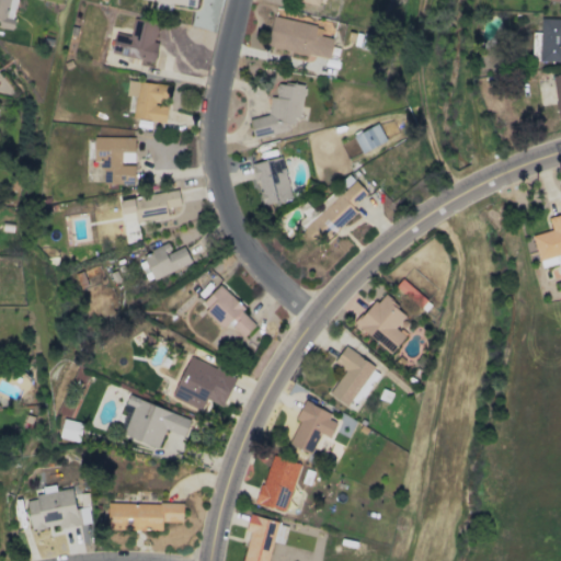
[(9,0),(0,0),(0,26),(12,30),(14,19),(6,16),(9,0)]
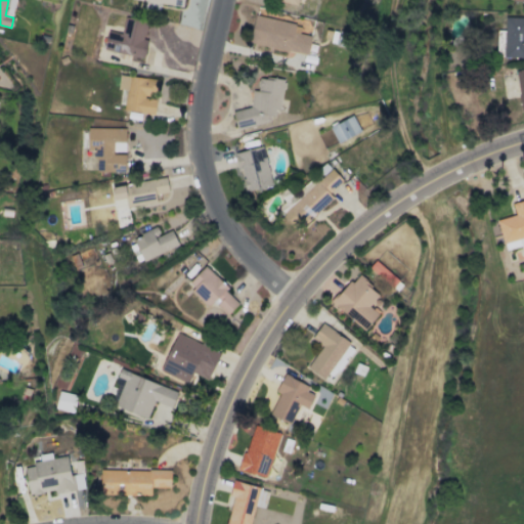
[(311,36),(299,34),(300,24),(254,15),(249,43),(307,54),(311,36)]
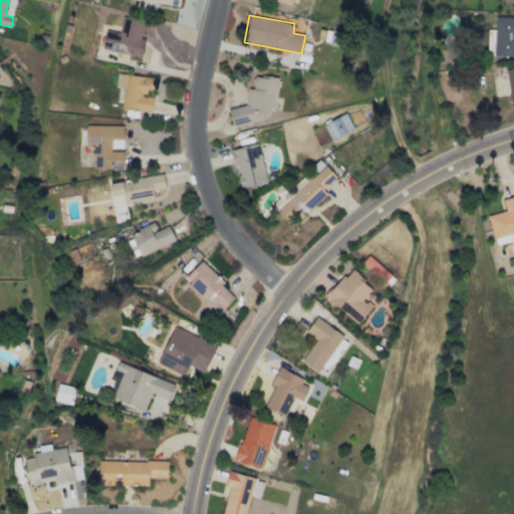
[(100,47),(140,57),(145,39),(140,38),(144,22),(121,16),(117,33),(105,30),(100,47)]
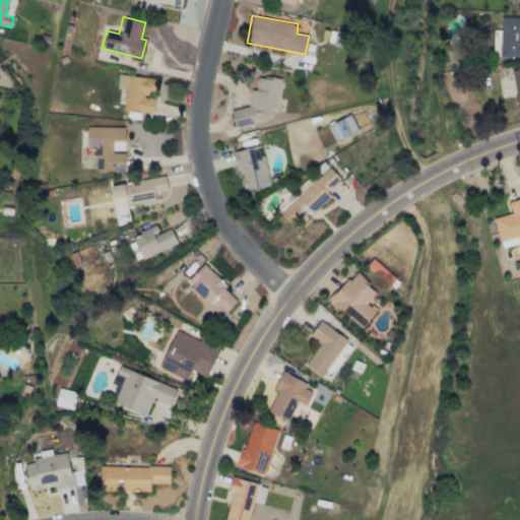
[(519,56),(519,16),(501,16),(500,56),(519,56)]
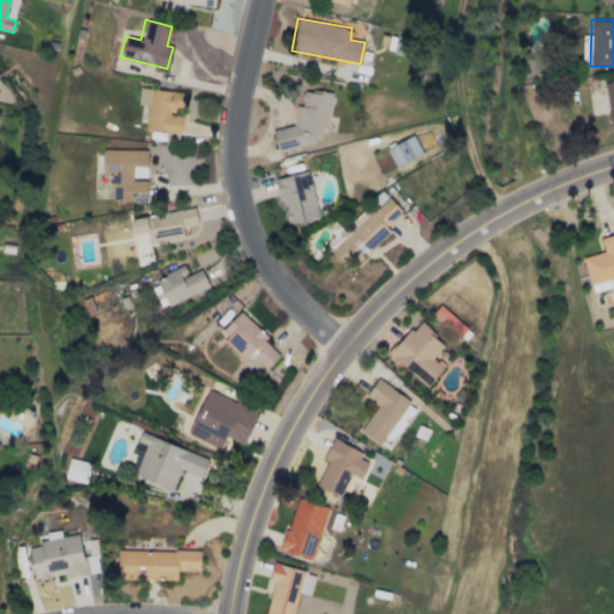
[(180,133),(182,116),(173,115),(174,106),(182,107),(185,92),(139,88),(137,104),(146,106),(144,130),(180,133)]
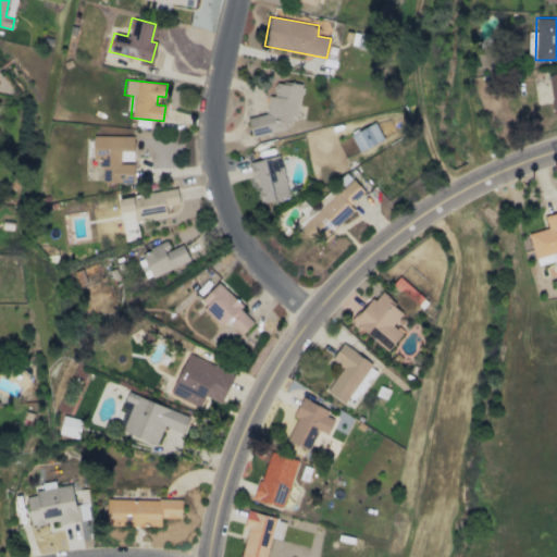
[(265,113),(247,119),(251,136),(297,124),(299,84),(289,84),(288,84),(274,83),(273,95),(267,97),(265,113)]
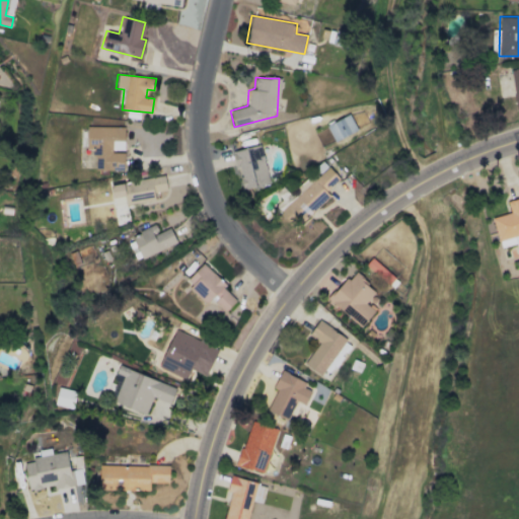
[(334,141),(357,130),(349,115),(326,125),(334,141)]
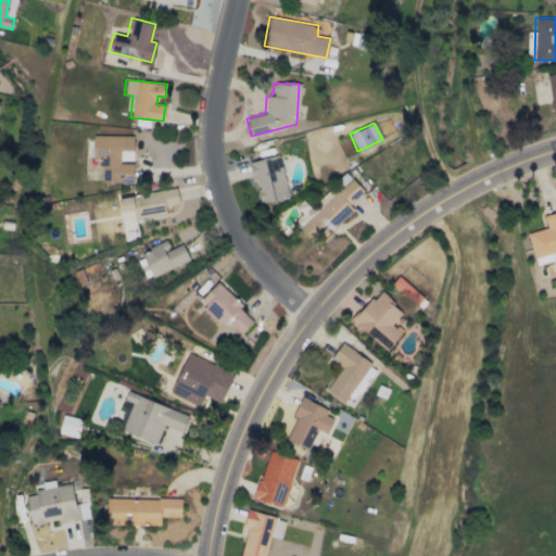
[(133,136),(92,136),(91,160),(101,160),(100,182),(133,182),(133,162),(133,136)]
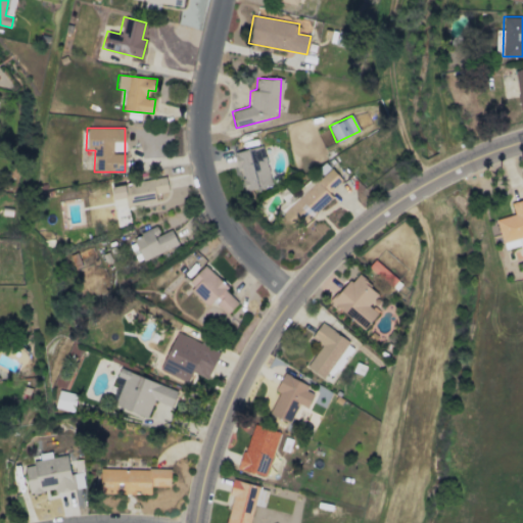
[(235,152),(243,191),(271,185),(263,146),(235,152)]
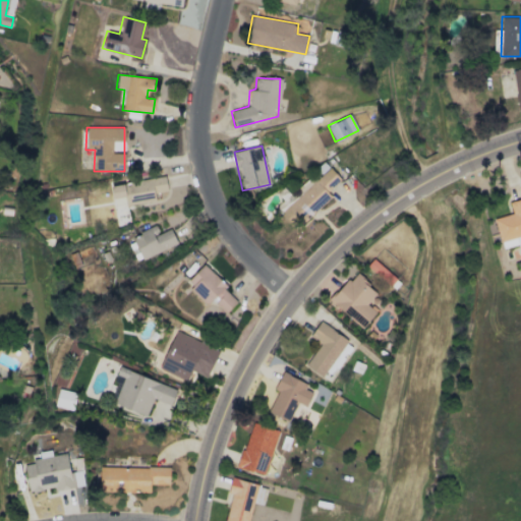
[(279,210),(293,226),(342,182),(329,166),(279,210)]
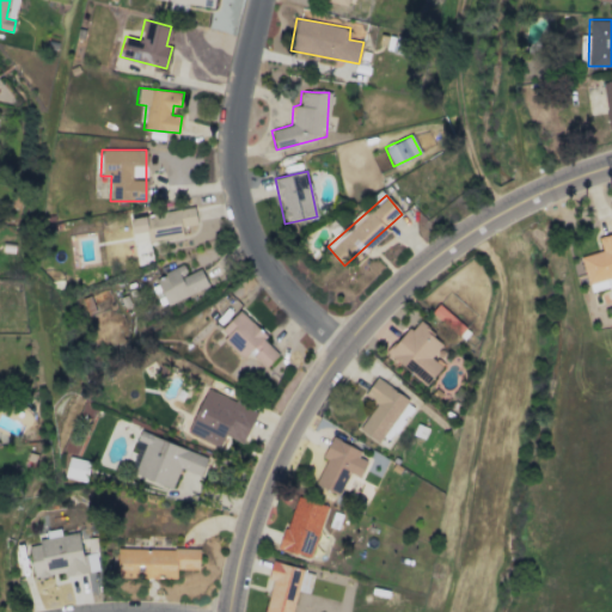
[(129,216),(133,244),(182,237),(181,227),(196,225),(194,207),(129,216)]
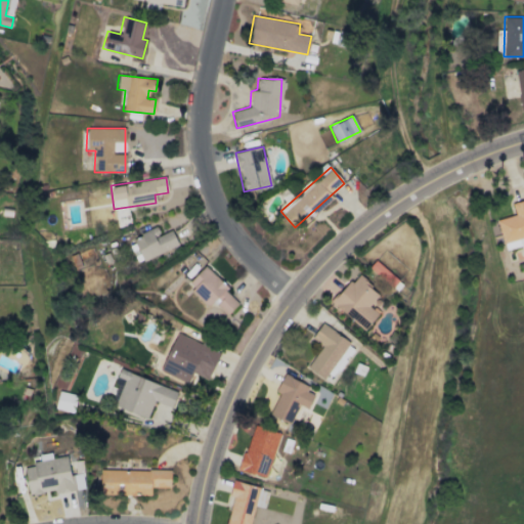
[(496,220),(505,250),(523,245),(523,200),(512,204),(515,215),(496,220)]
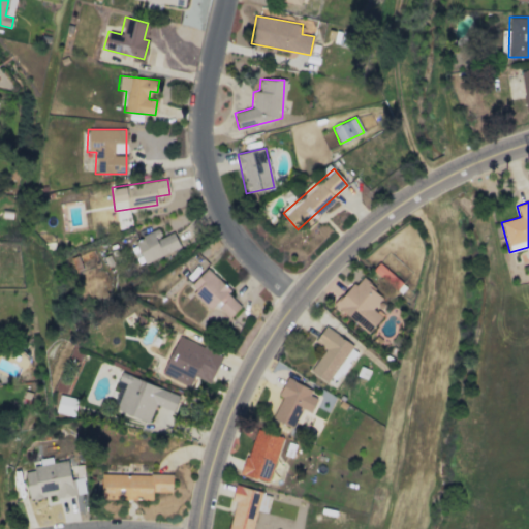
[(180,247),(173,231),(160,237),(157,230),(128,243),(138,266),(180,247)]
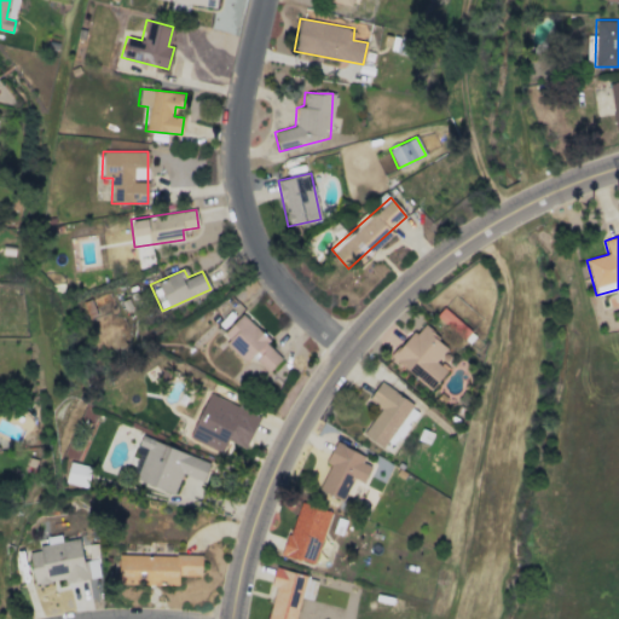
[(282,358),(266,343),(270,340),(242,313),(220,336),(247,362),(252,357),(267,372),(282,358)]
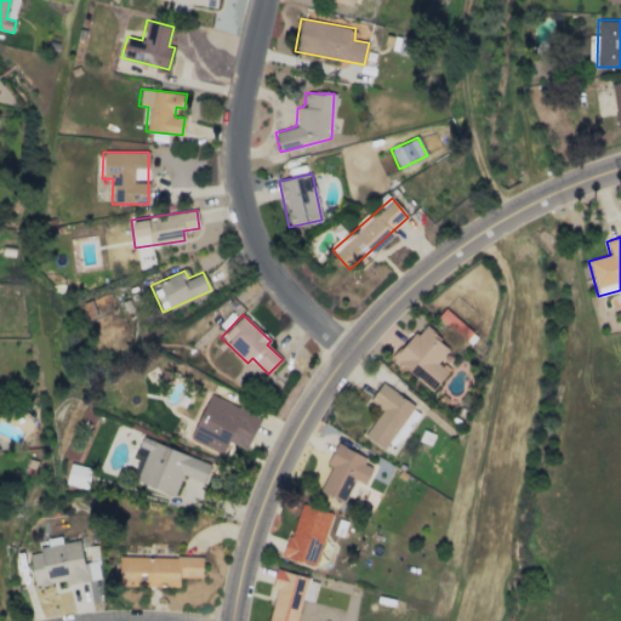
[(450,347),(421,324),(393,359),(432,391),(448,371),(437,363),(450,347)]
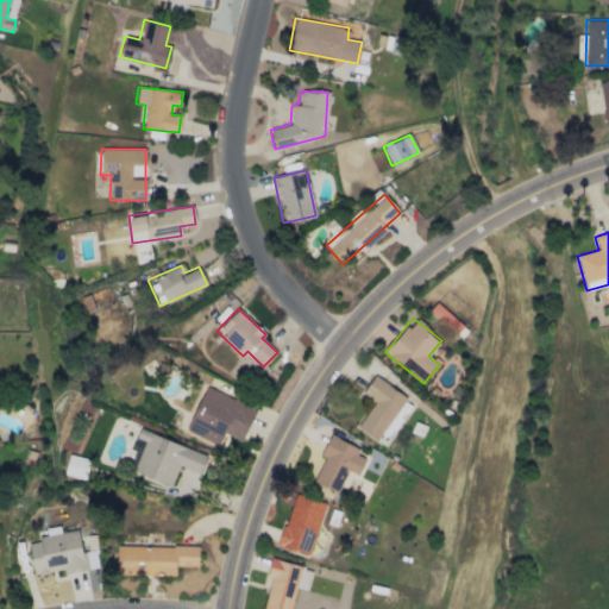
[(377,441),(406,397),(374,376),(362,394),(374,401),(357,427),(377,441)]
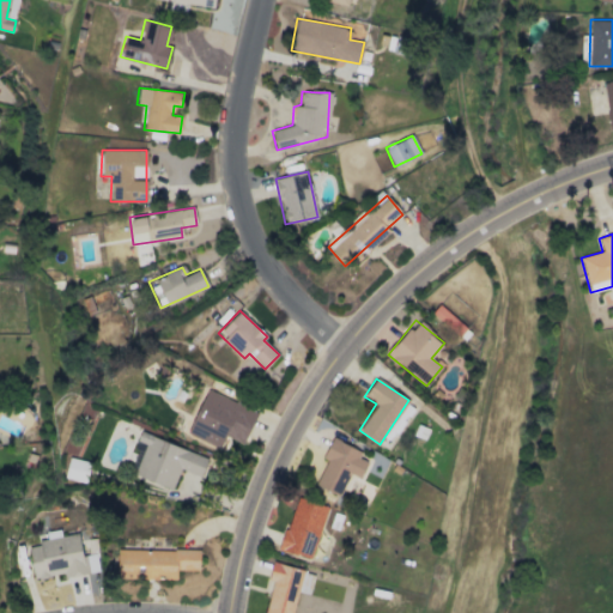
[(188,434),(205,441),(220,447),(224,436),(243,444),(258,411),(206,389),(188,434)]
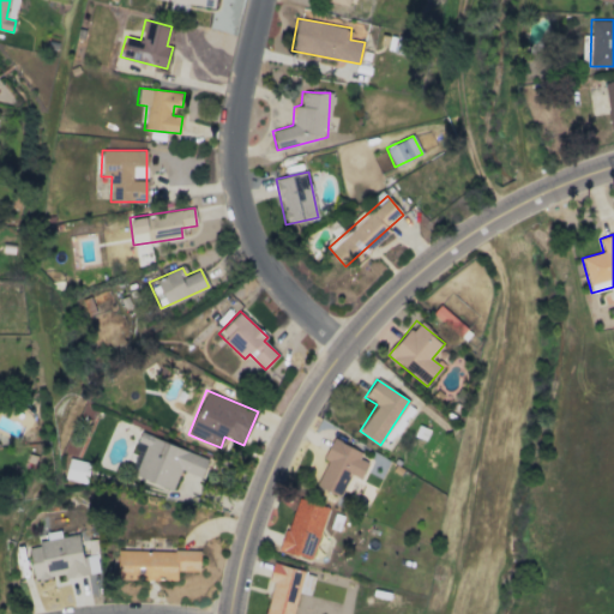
[(208,459),(140,432),(137,441),(145,445),(133,475),(172,491),(180,470),(200,479),(208,459)]
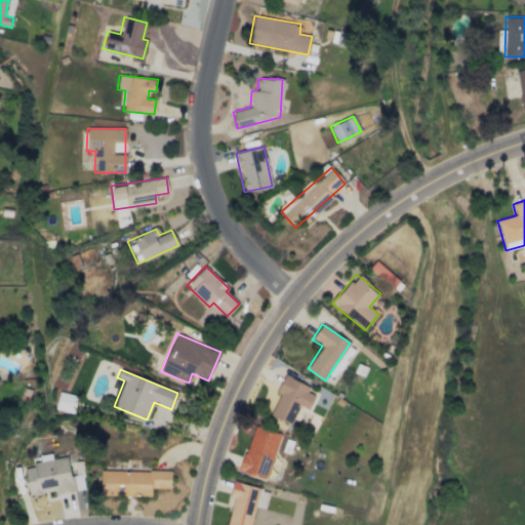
[(270,415),(290,423),(298,405),(308,409),(316,391),(283,376),(276,393),(278,394),(270,415)]
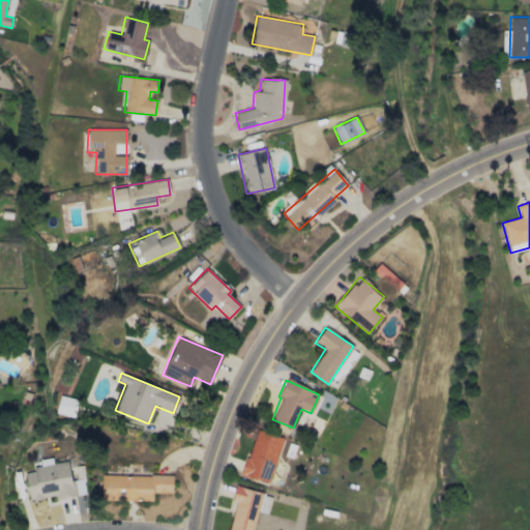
[(78,400),(59,395),(55,412),(74,417),(78,400)]
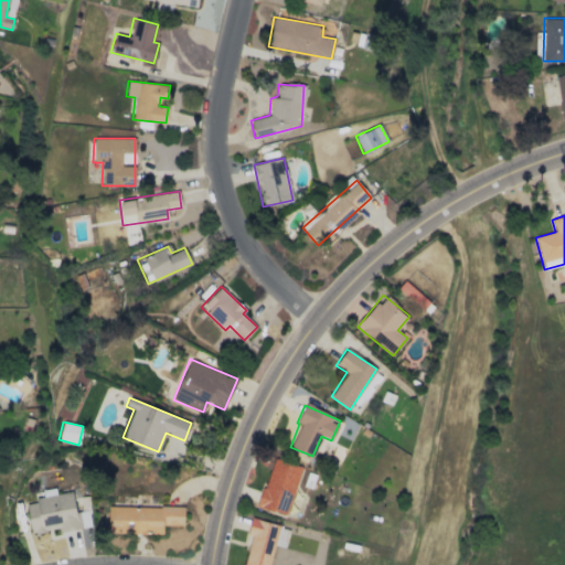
[(301,468),(273,458),(256,507),(285,516),(301,468)]
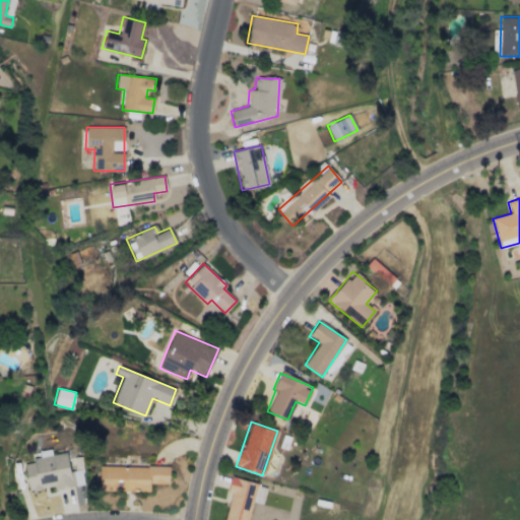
[(66,452),(51,454),(50,449),(39,451),(40,459),(23,462),(28,491),(53,486),(54,490),(83,484),(81,469),(69,471),(66,452)]
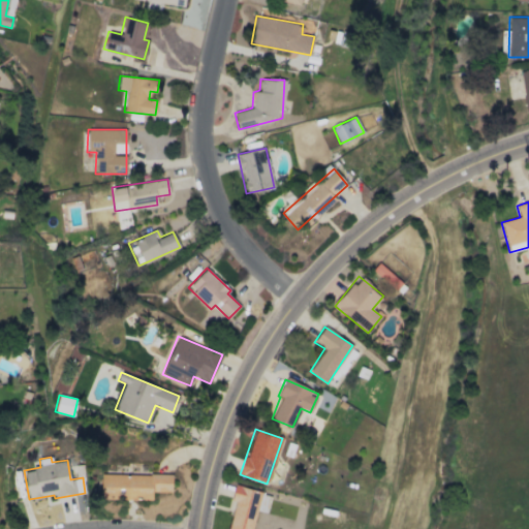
[(172,492),(172,475),(101,473),(100,499),(152,500),(152,492),(172,492)]
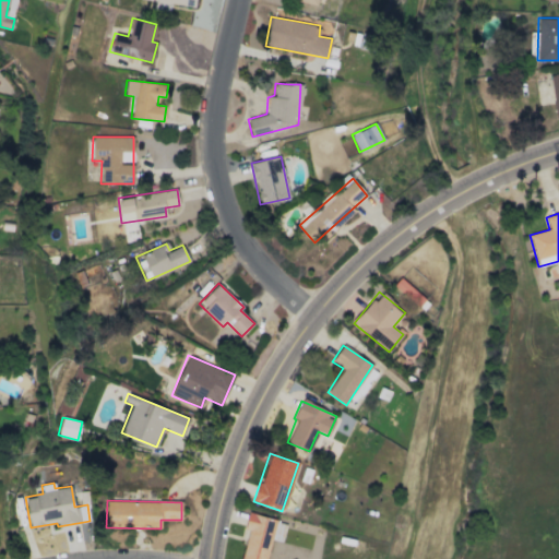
[(240,558),(265,558),(271,539),(282,542),(286,521),(248,513),(245,530),(248,530),(240,558)]
